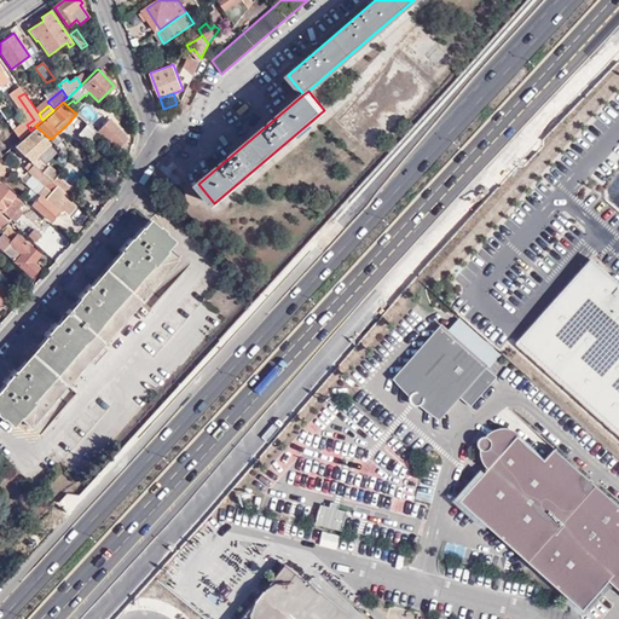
[(98,132),(116,149),(127,137),(108,119),(102,125),(93,116),(87,123),(98,132)]
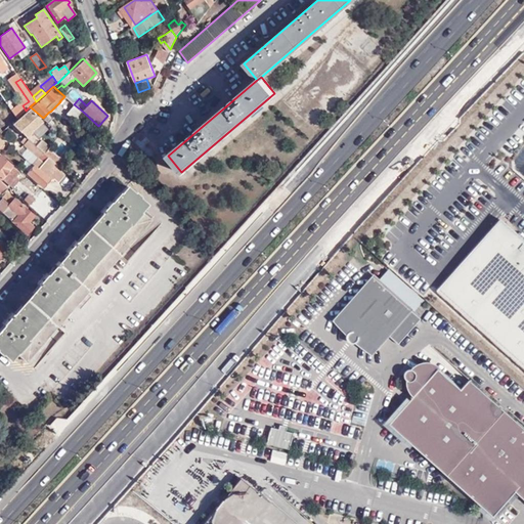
[(83,112),(74,104),(66,114),(75,121),(83,112)]
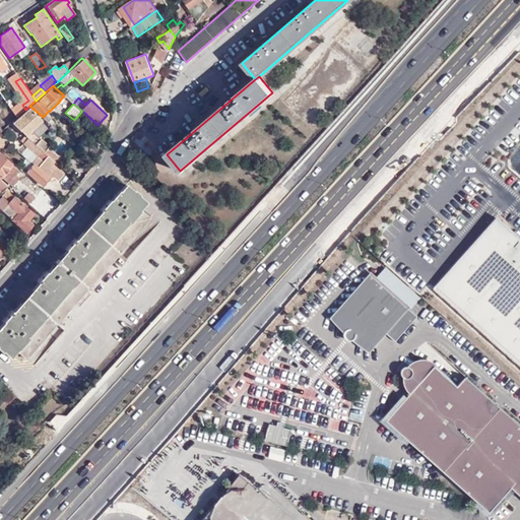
[(25,110),(15,118),(10,122),(24,135),(28,138),(55,164),(58,160),(45,149),(46,148),(36,138),(37,137),(30,131),(42,121),(28,107),(25,110)]
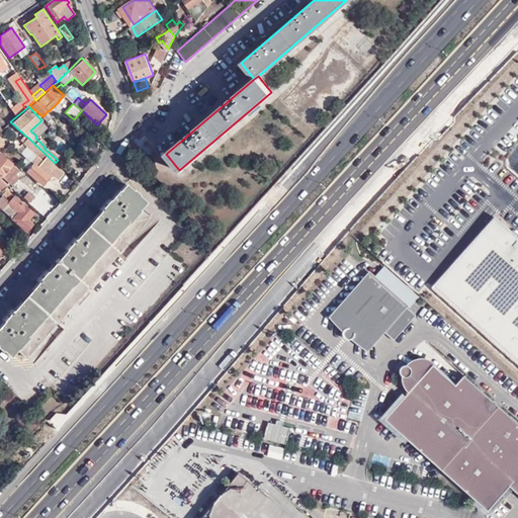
[(23,143),(38,157),(42,160),(36,168),(32,164),(26,171),(42,185),(49,178),(53,178),(56,180),(63,173),(55,166),(57,164),(55,163),(28,138),(23,143)]
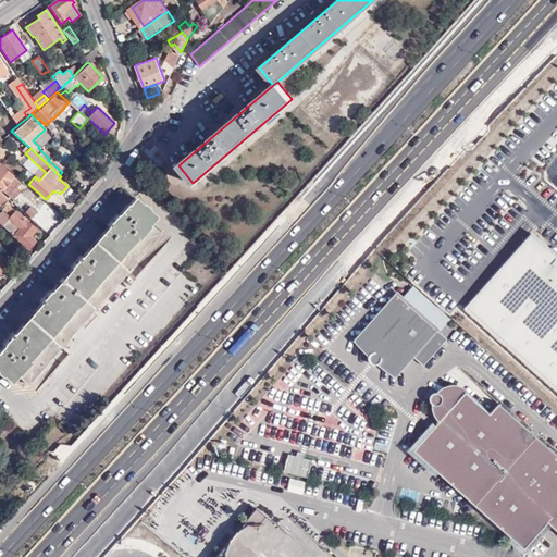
[(89,159),(100,170),(106,163),(95,152),(89,159)]
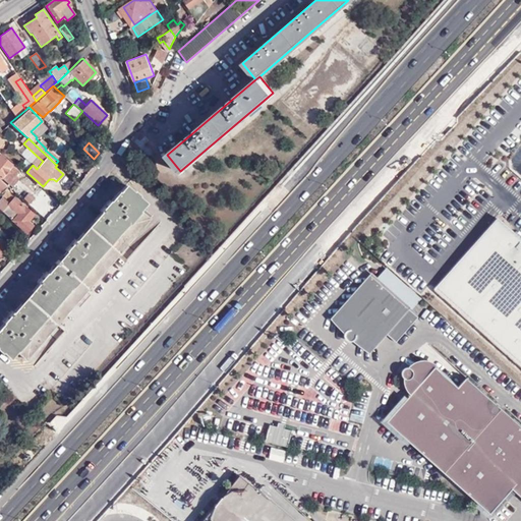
[(0,176),(9,184),(8,186),(13,191),(16,187),(13,185),(19,179),(15,176),(19,171),(1,155),(0,156),(0,176)]
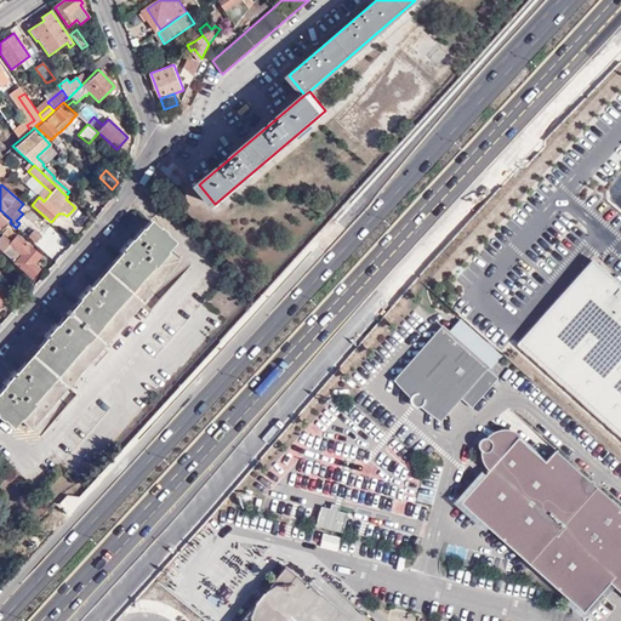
[(39,197),(44,201),(51,192),(46,188),(39,197)]
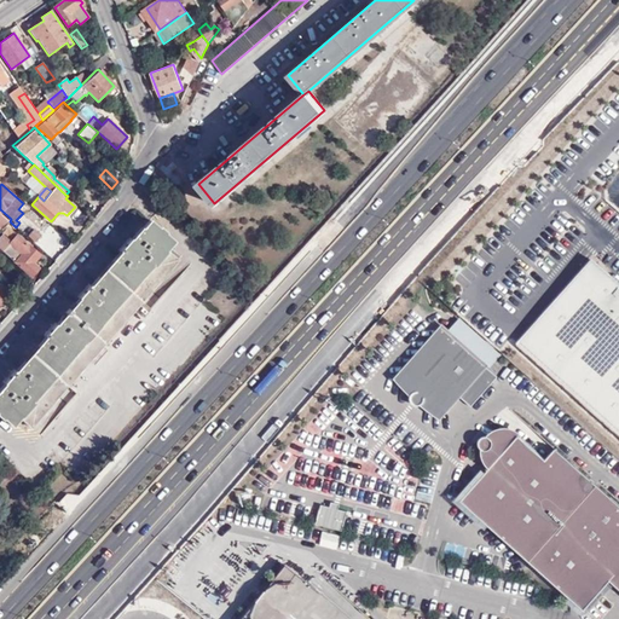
[(0,388),(0,414),(11,424),(19,415),(32,426),(178,260),(166,249),(174,241),(150,220),(0,388)]
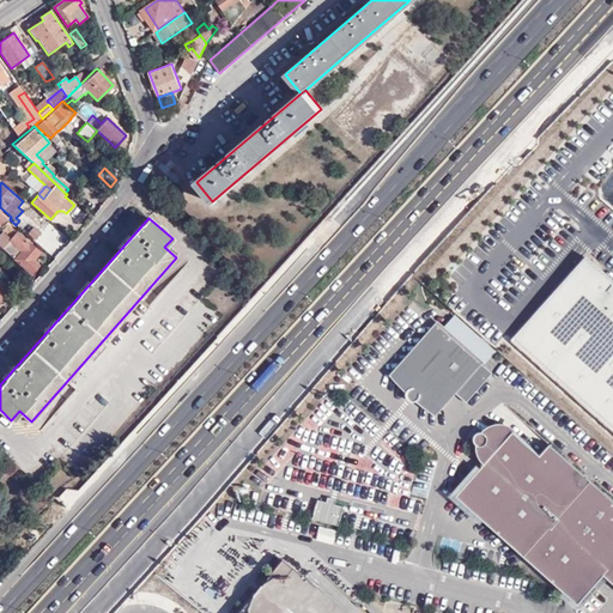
[(28,234),(35,240),(41,232),(34,226),(28,234)]
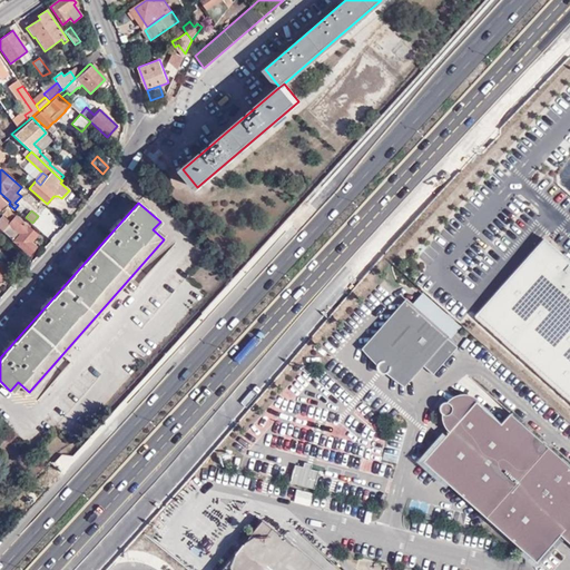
[(36,235),(16,216),(10,222),(2,216),(0,217),(0,229),(2,232),(28,255),(36,246),(29,242),(36,235)]
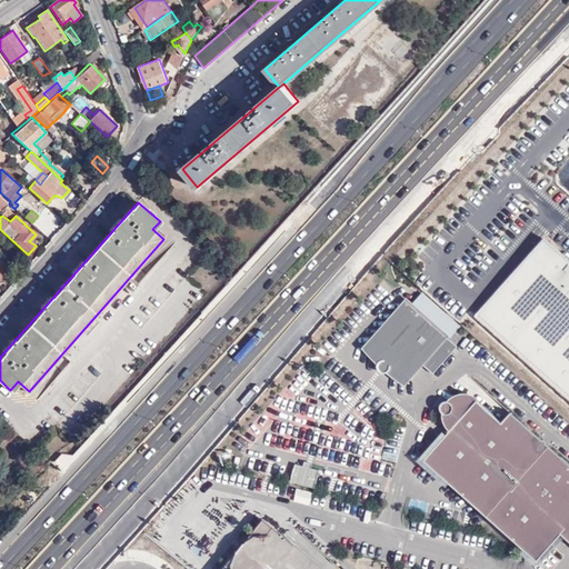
[(547,225),(470,307),(568,397),(568,226),(566,223),(547,225)]
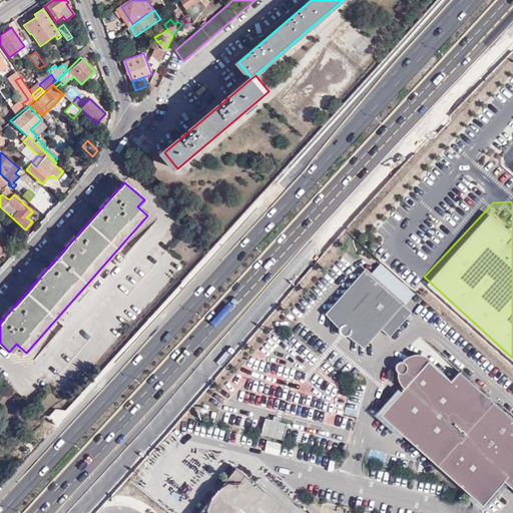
[(1,233),(0,233),(0,245),(4,249),(10,242),(1,233)]
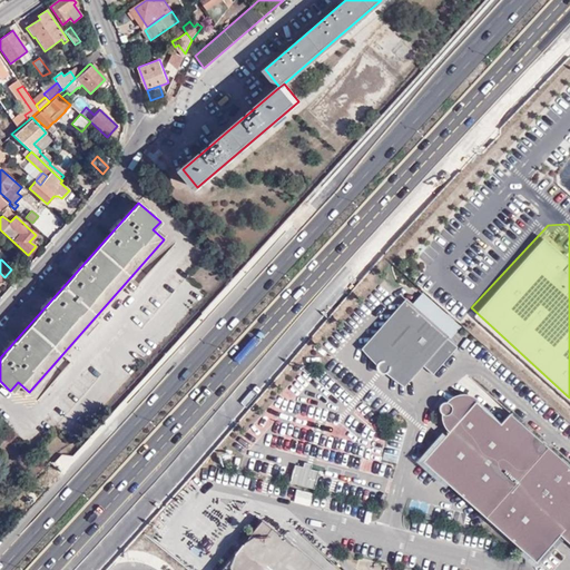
[(459,346),(408,302),(366,349),(381,362),(379,364),(379,367),(382,372),(383,373),(386,373),(389,373),(391,371),(405,382),(422,364),(434,374),(459,346)]
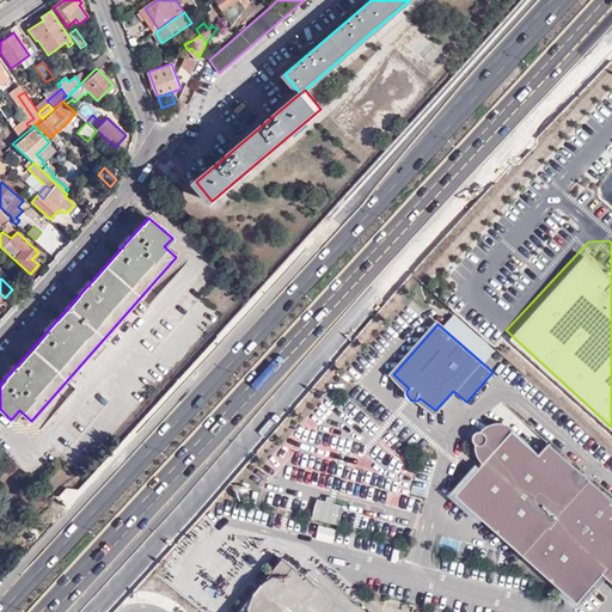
[(456,495),(576,604),(595,583),(592,580),(600,571),(603,574),(611,582),(611,499),(549,444),(539,454),(510,429),(505,426),(499,424),(489,427),(483,432),(481,430),(478,430),(476,432),(472,434),(472,436),(473,441),(476,445),(478,445),(479,451),(481,454),(483,458),(485,460),(456,495)]
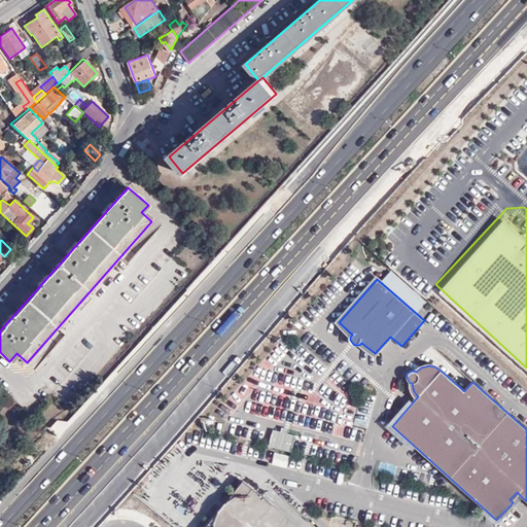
[(289,430),(282,428),(280,436),(287,437),(289,430)]
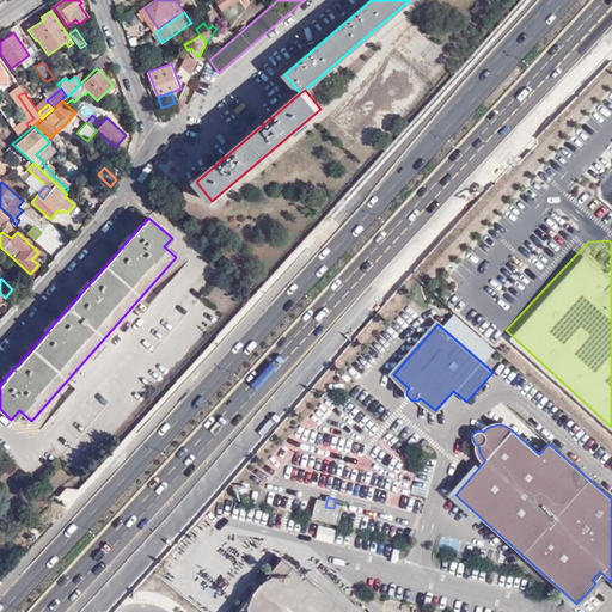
[(325,507),(317,505),(312,522),(337,530),(342,512),(325,507)]
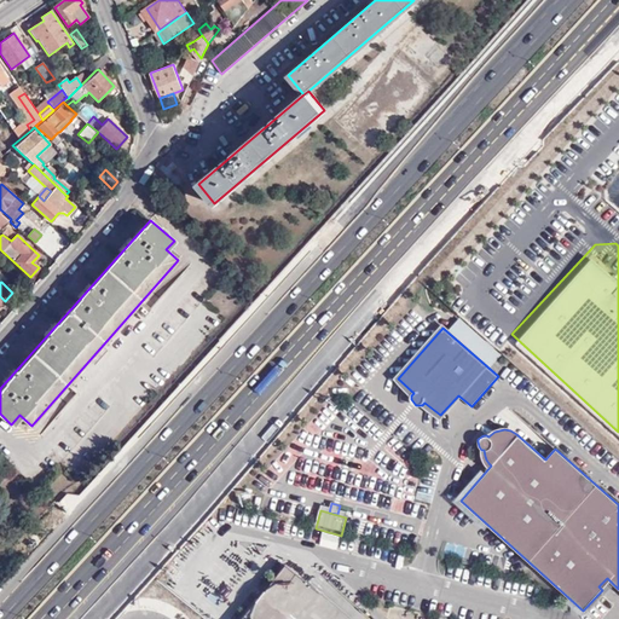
[(318,545),(336,550),(340,537),(323,532),(318,545)]
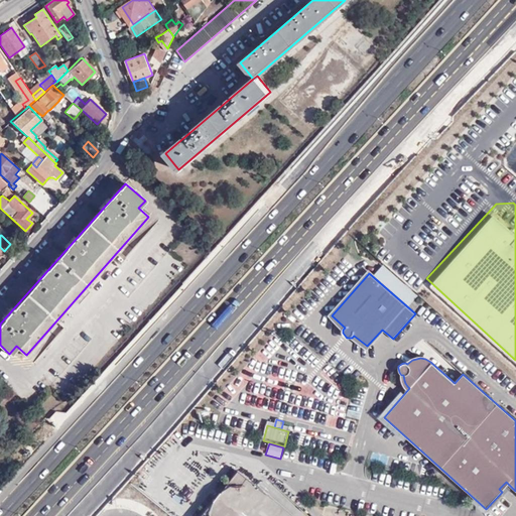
[(293,515),(238,471),(201,515),(293,515)]
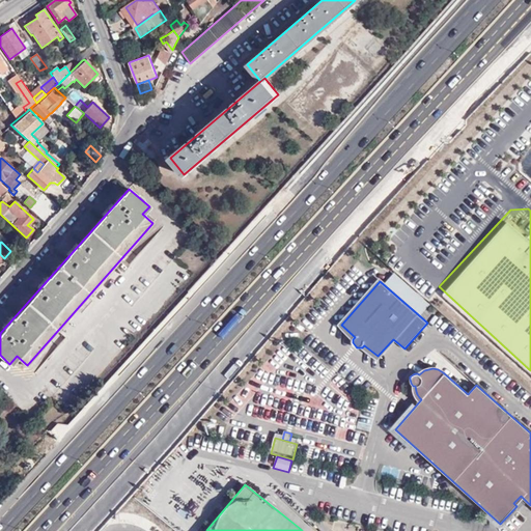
[(513,503),(516,506),(523,498),(521,496),(513,503)]
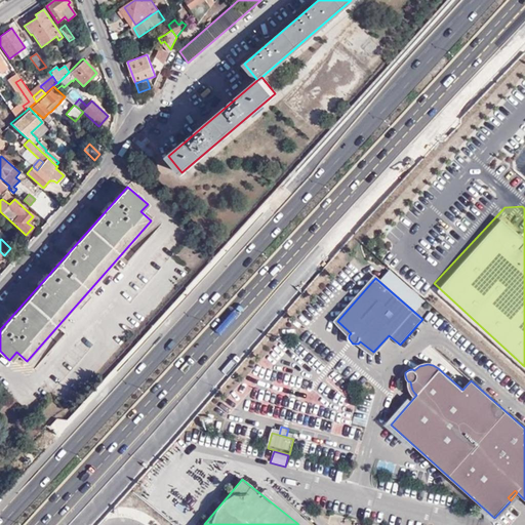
[(498,520),(503,524),(510,524),(522,512),(513,503),(498,520)]
